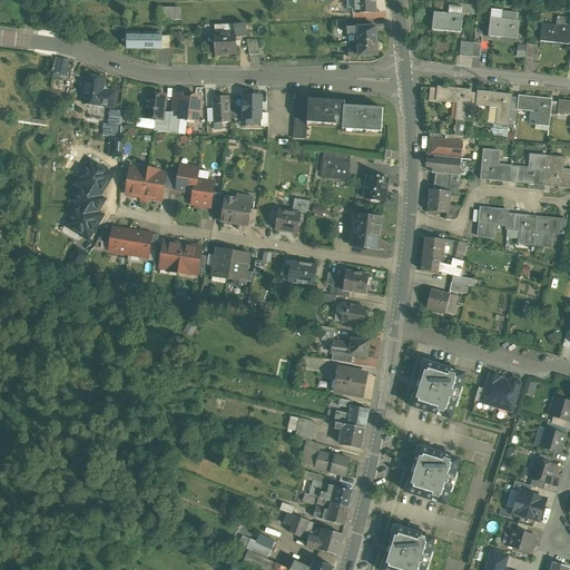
[(374,0),(354,0),(355,9),(355,15),(375,13),(374,0)]
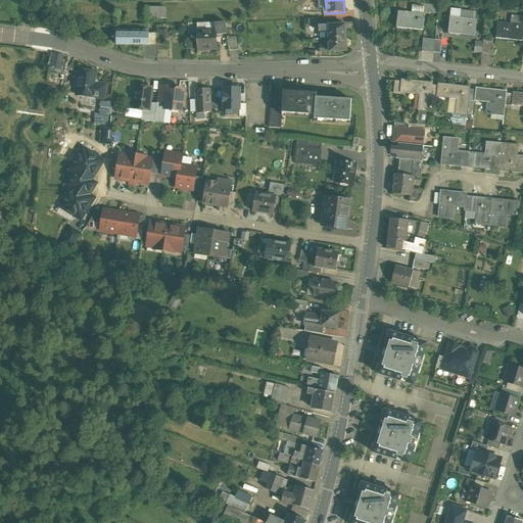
[(438,5),(425,4),(424,12),(438,14),(438,5)]
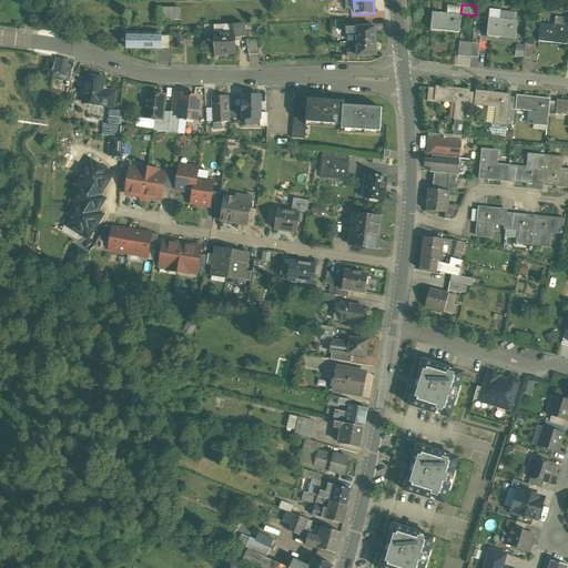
[(174,10),(159,10),(159,20),(181,21),(181,9),(174,9),(174,10)]
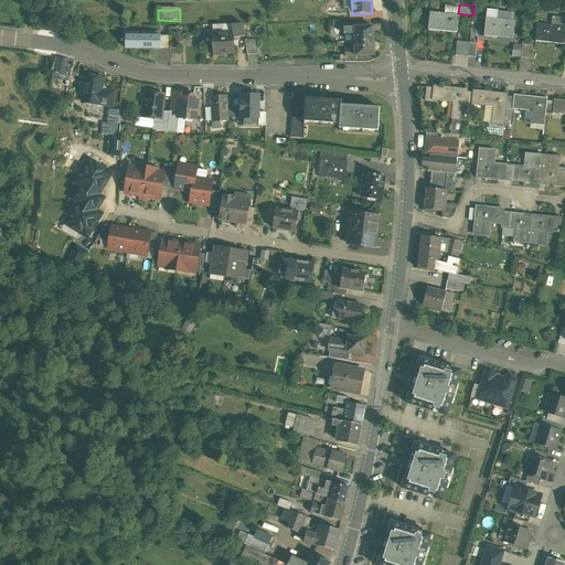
[(458,16),(432,13),(430,29),(456,31),(458,16)]
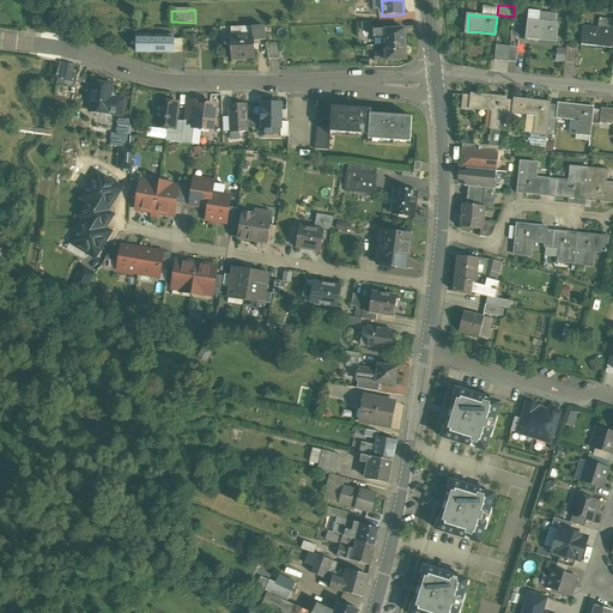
[(557,23),(529,20),(527,37),(554,40),(557,23)]
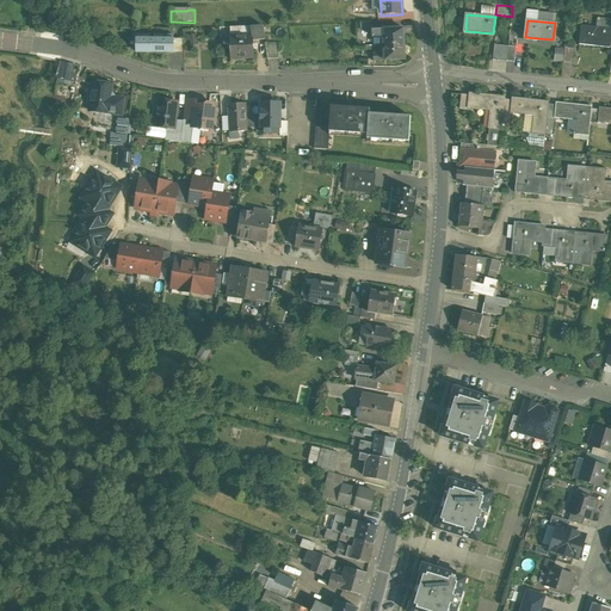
[(263,26),(254,28),(257,41),(265,39),(263,26)]
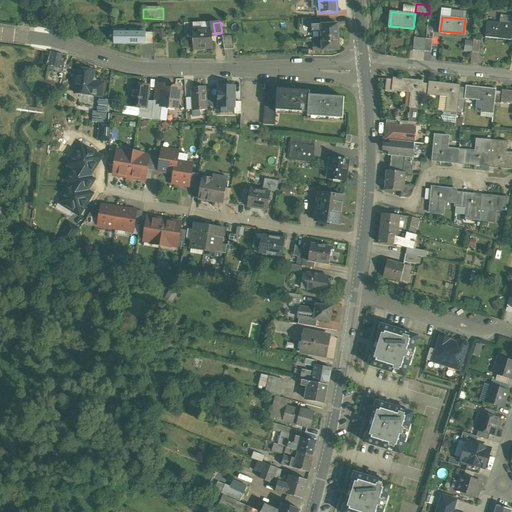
[(511,25),(488,22),(487,37),(510,39),(511,25)]
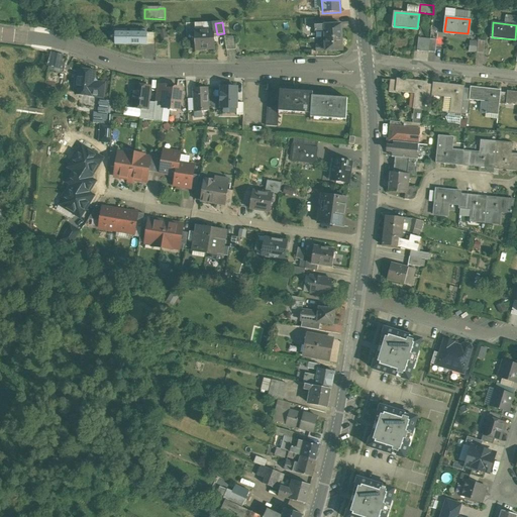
[(341,24),(324,25),(324,31),(325,38),(342,37),(341,24)]
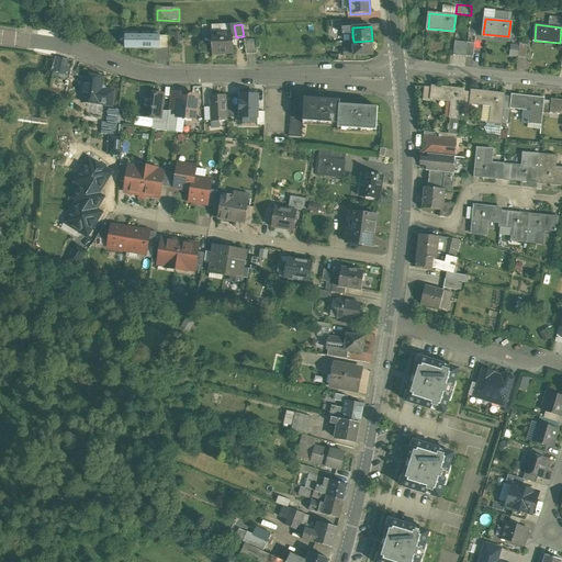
[(233,33),(211,34),(212,56),(224,55),(224,54),(234,53),(233,33)]
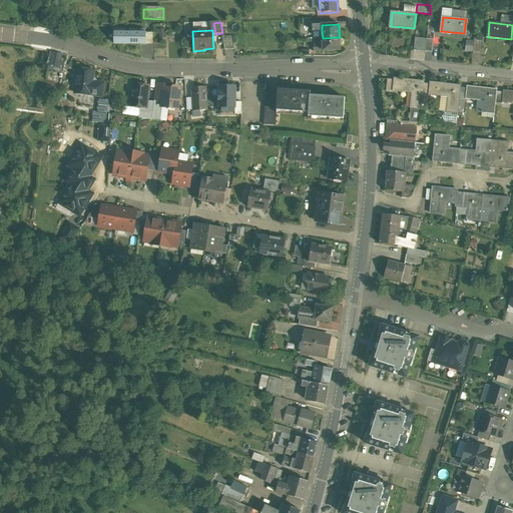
[(114,32),(113,45),(146,45),(146,33),(145,33),(139,33),(136,33),(129,32),(126,32),(114,32)]
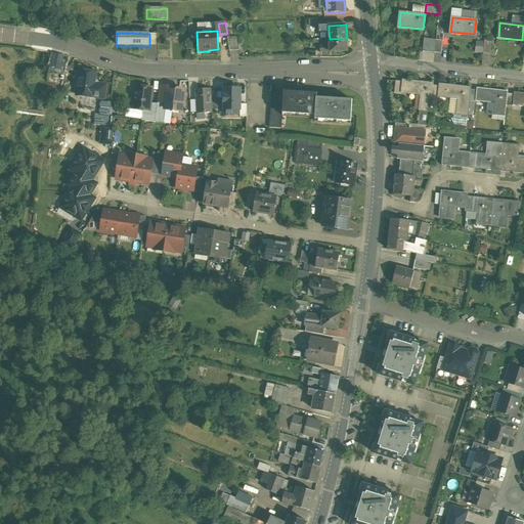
[(238,38),(227,37),(229,51),(239,50),(238,38)]
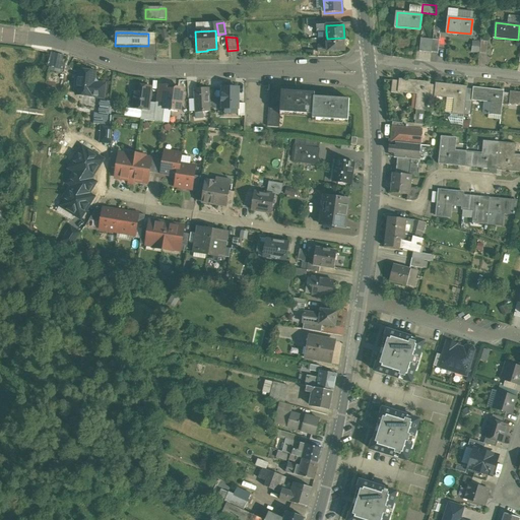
[(344,38),(327,39),(327,46),(327,52),(344,52),(344,38)]
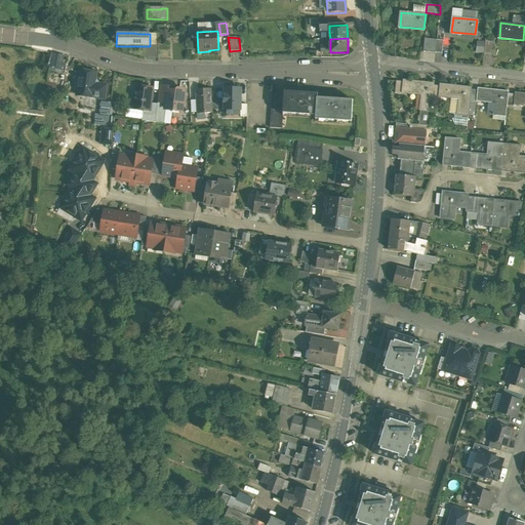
[(321,40),(318,40),(318,47),(321,47),(330,46),(330,39),(321,40)]
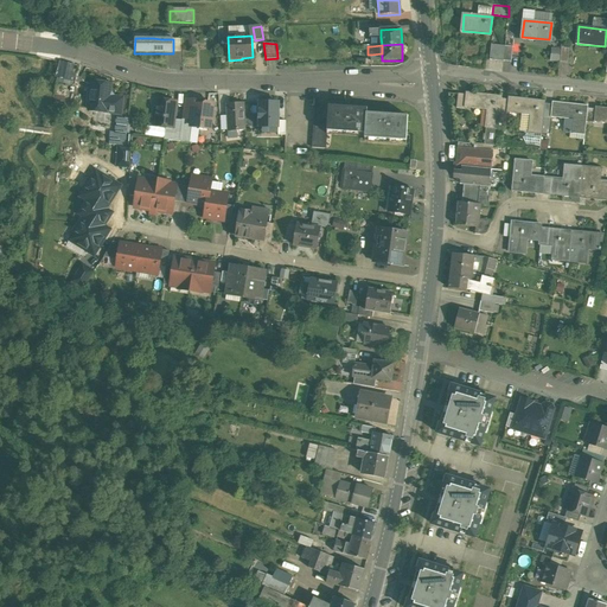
[(505,46),(492,45),(490,59),(503,62),(505,46)]
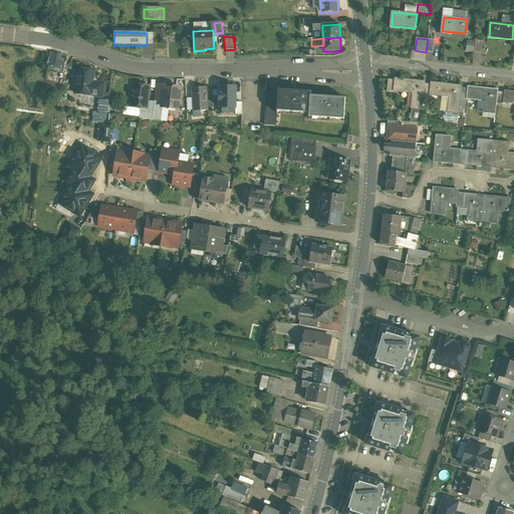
[(64,56),(50,52),(47,66),(60,70),(64,56)]
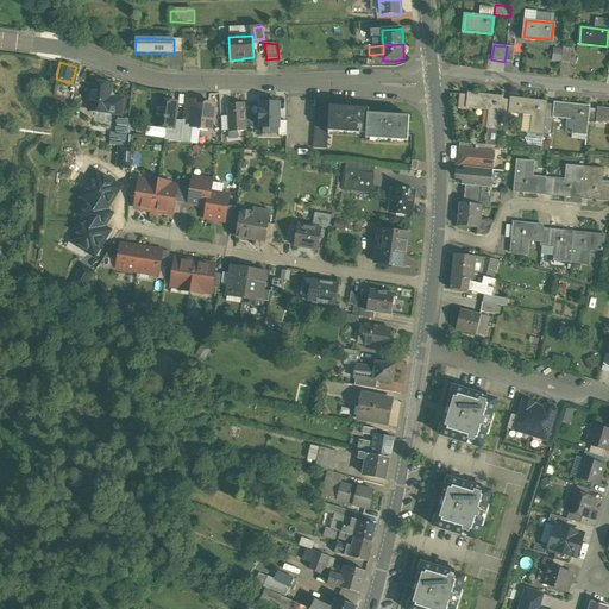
[(112,86),(93,83),(89,111),(108,113),(110,98),(112,86)]
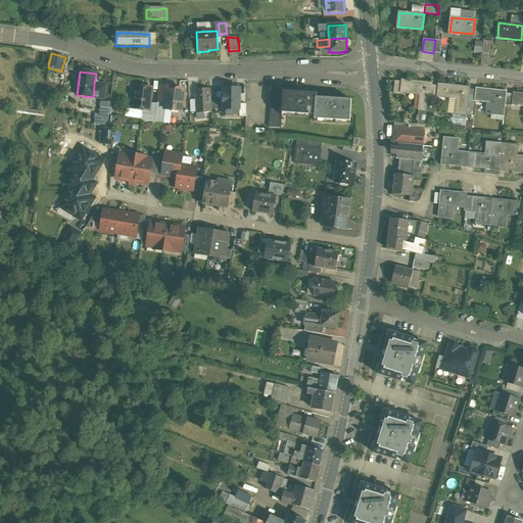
[(432,84),(401,81),(400,83),(399,93),(400,93),(419,95),(418,110),(429,112),(431,98),(432,86),(432,84)]
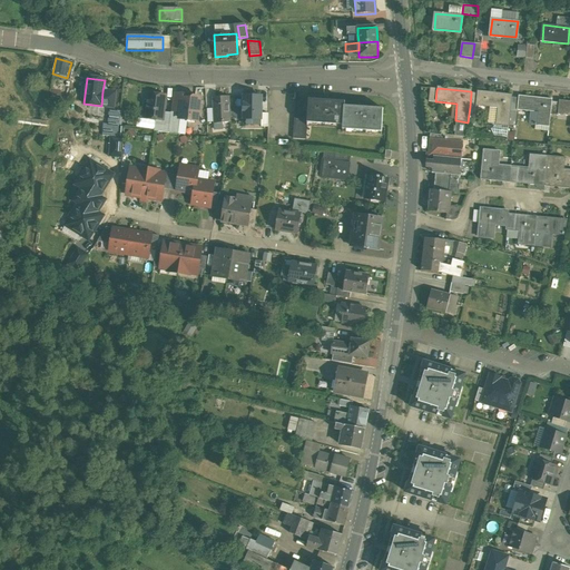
[(102,91),(101,106),(114,108),(115,94),(102,91)]
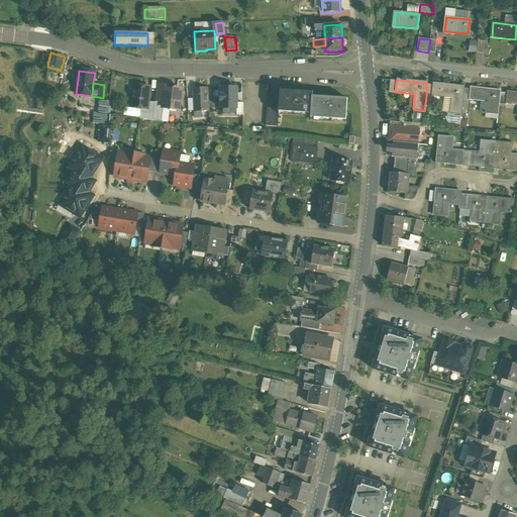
[(463,87),(433,84),(433,86),(432,97),(451,99),(450,114),(460,115),(462,101),(463,89),(463,87)]
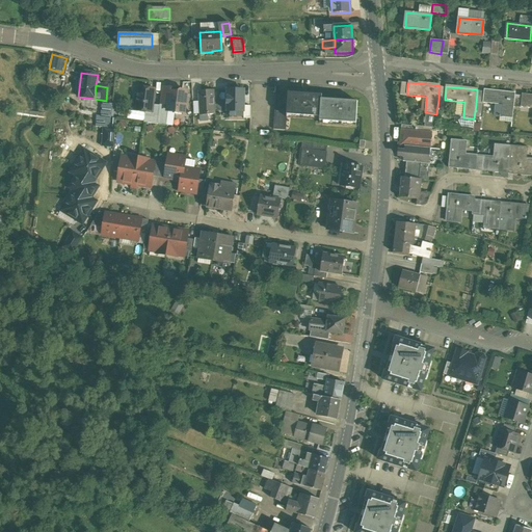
[(152,89),(138,87),(136,111),(150,113),(152,113),(153,105),(155,91),(152,91),(152,89)]
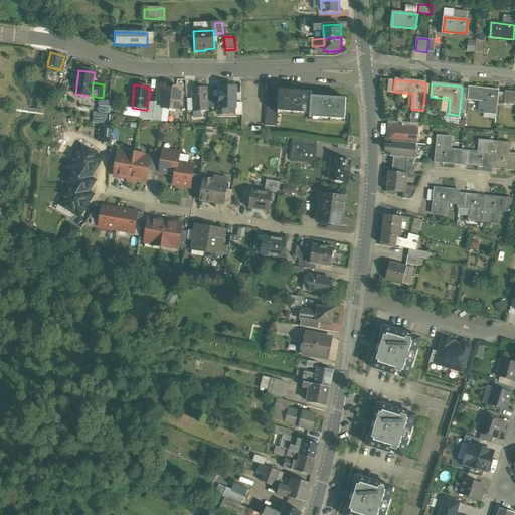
[(172,87),(158,84),(156,101),(163,102),(164,89),(171,90),(172,87)]
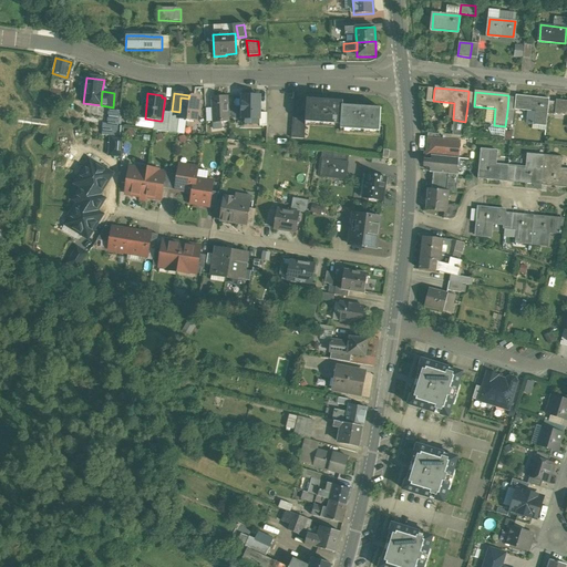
[(188,99),(181,98),(179,112),(178,119),(179,119),(196,121),(198,100),(196,98),(193,96),(189,99),(188,99)]
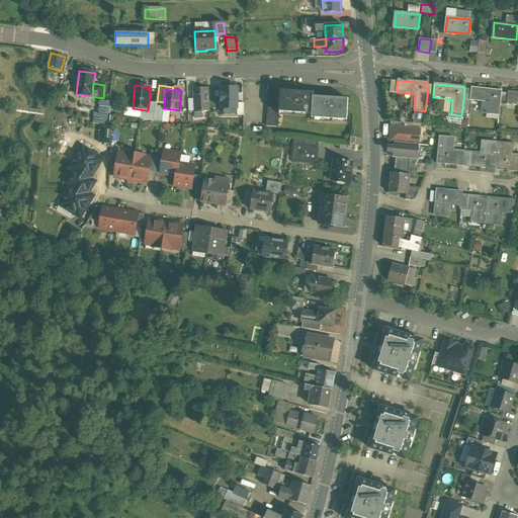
[(207,88),(193,89),(195,112),(208,112),(209,112),(209,111),(207,88)]
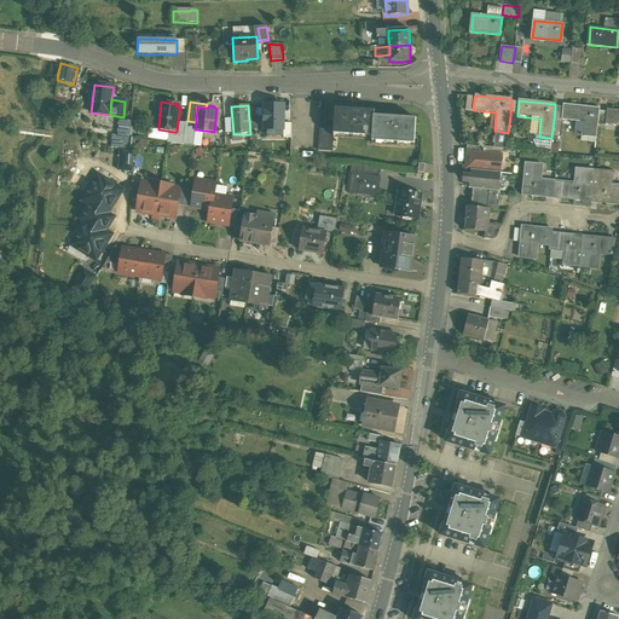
[(284,105),(265,105),(265,129),(283,129),(283,122),(284,105)]
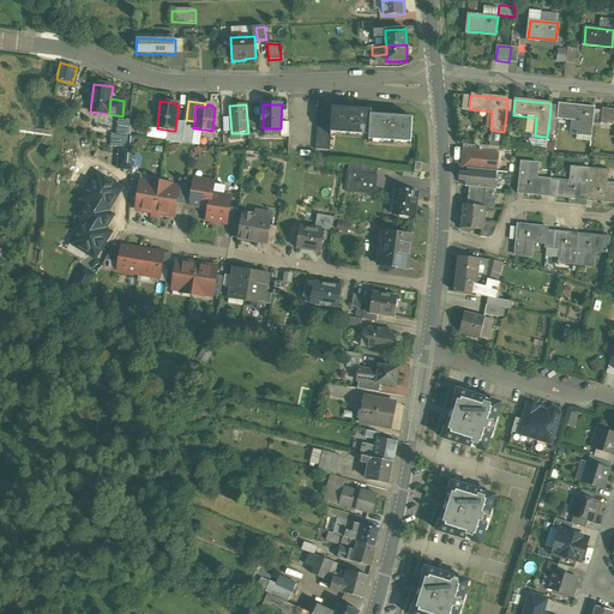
[(595,108),(559,104),(558,107),(557,120),(558,120),(579,122),(577,136),(591,137),(593,125),(595,110),(595,108)]
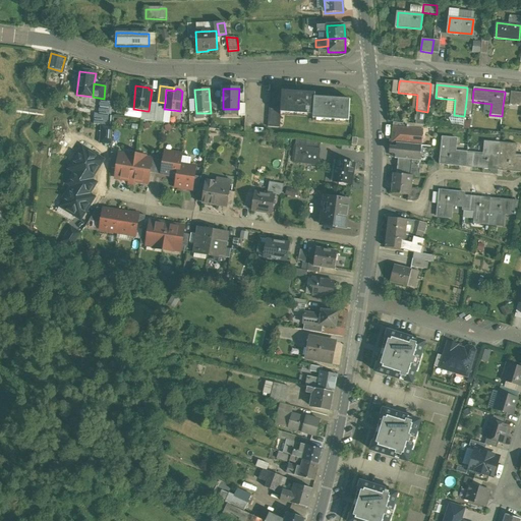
[(282,93),(271,92),(268,127),(280,128),(281,113),(282,93)]
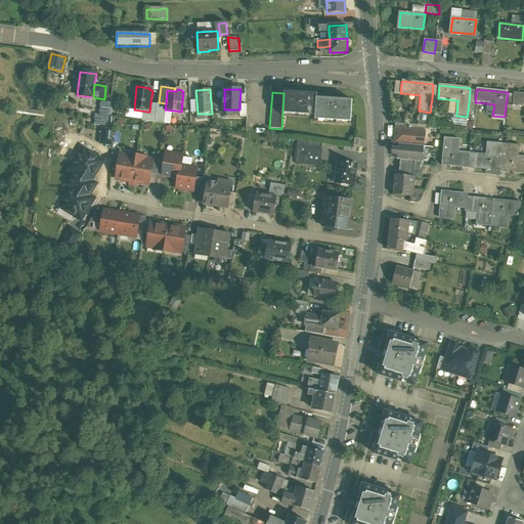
[(316,94),(284,92),(284,93),(282,114),(315,116),(316,98),(316,94)]
